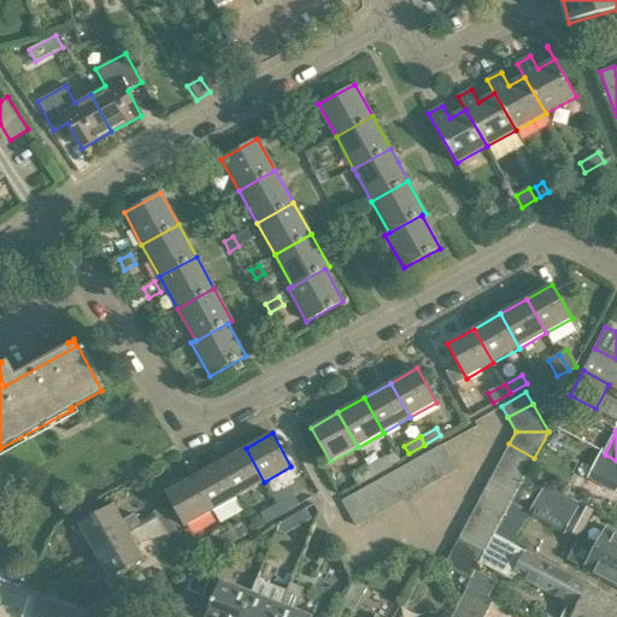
[(503,457),(528,470),(534,458),(509,444),(503,457)]
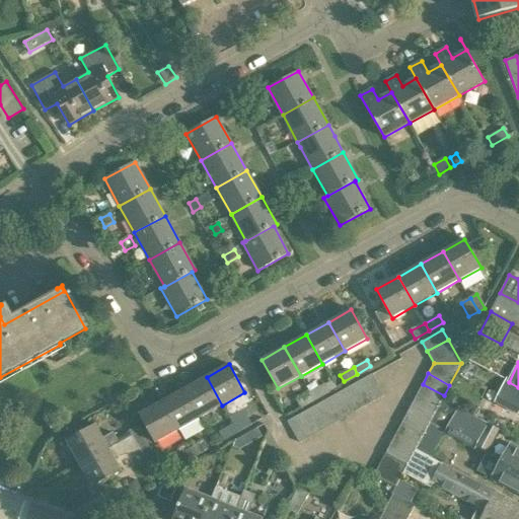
[(372,374),(361,380),(374,401),(384,395),(372,374)]
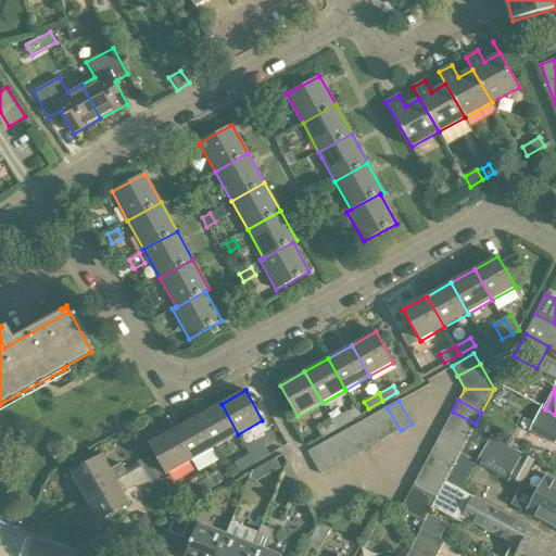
[(222,404),(198,417),(214,447),(238,434),(222,404)]
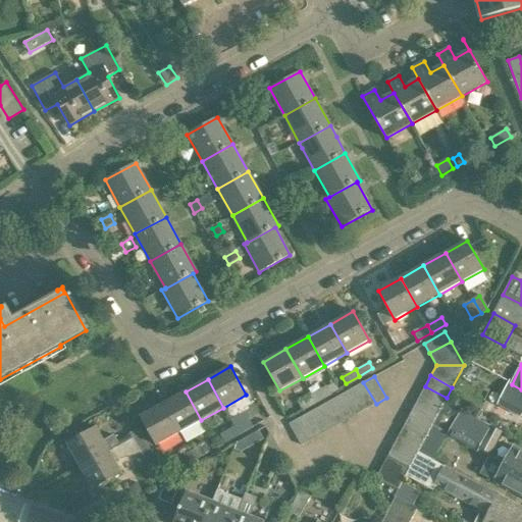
[(363,382),(353,388),(365,410),(376,404),(363,382)]
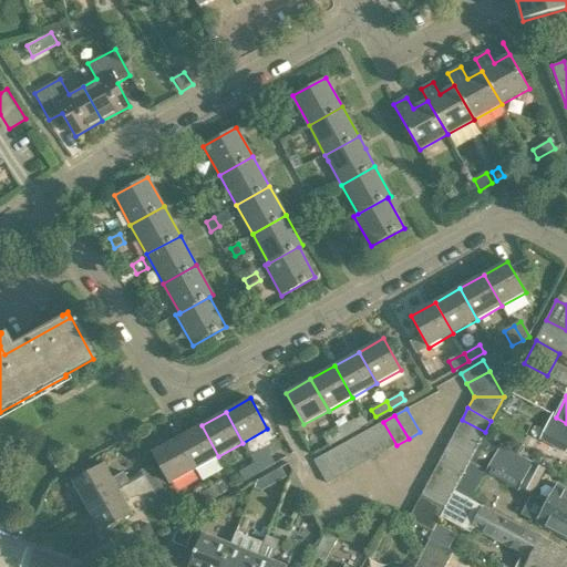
[(566,423),(556,418),(553,416),(539,442),(563,454),(565,450),(566,451),(566,423)]
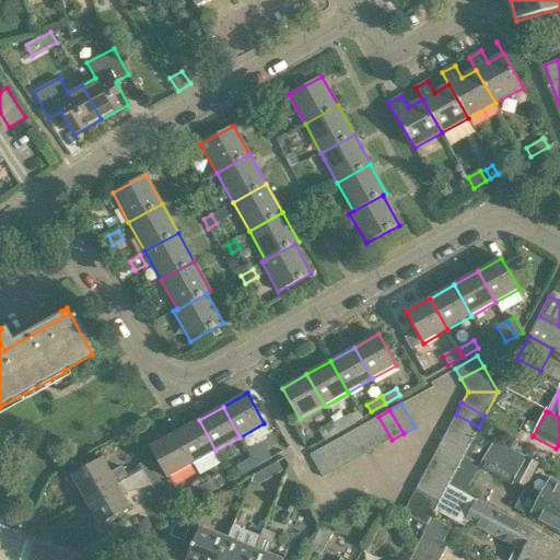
[(349,415),(334,422),(339,431),(353,422),(349,415)]
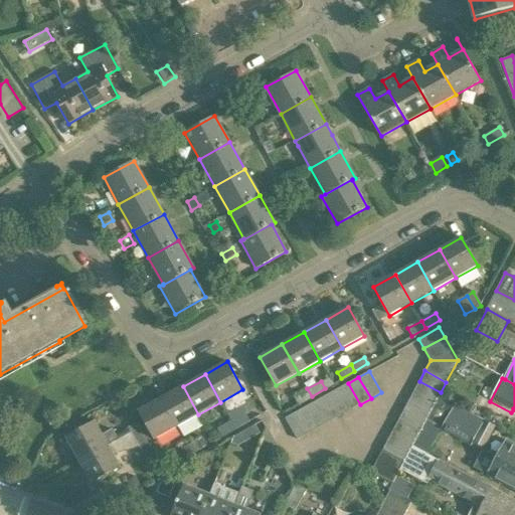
[(435,402),(439,395),(441,392),(419,381),(413,391),(435,402)]
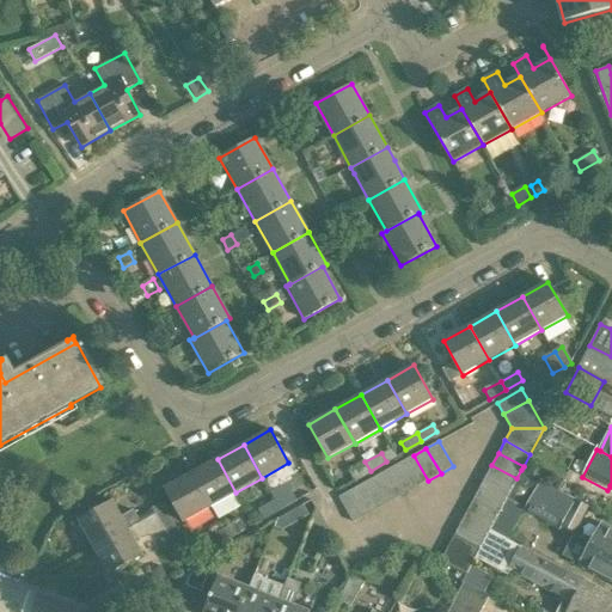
[(414,456),(402,461),(415,488),(428,481),(414,456)]
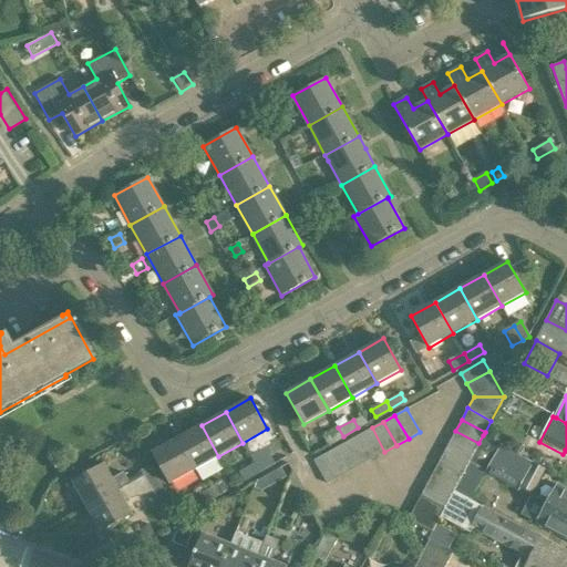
[(202,425),(177,439),(195,470),(218,456),(202,425)]
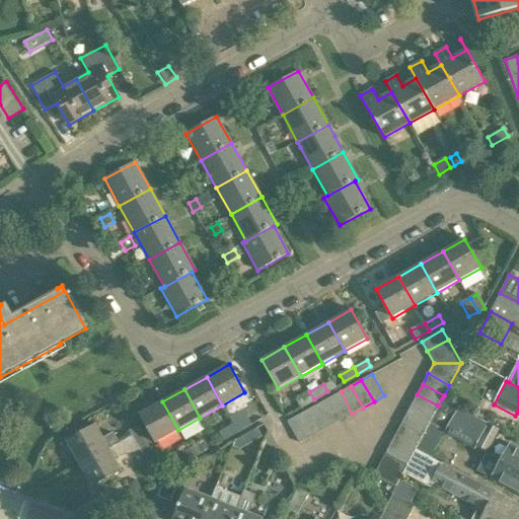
[(314,399),(309,391),(296,399),(301,406),(314,399)]
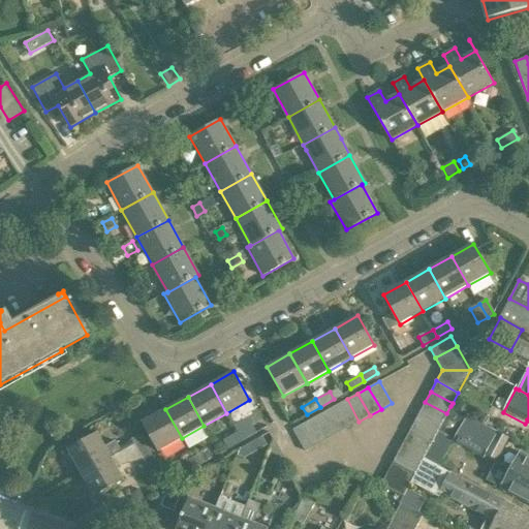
[(347,399),(336,405),(348,427),(359,422),(347,399)]
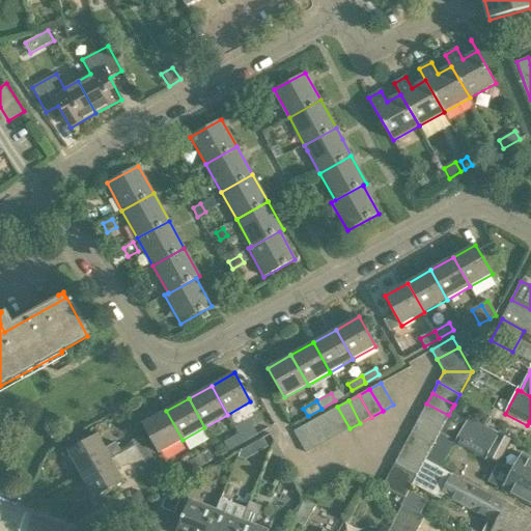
[(443,425),(448,415),(426,403),(421,414),(443,425)]
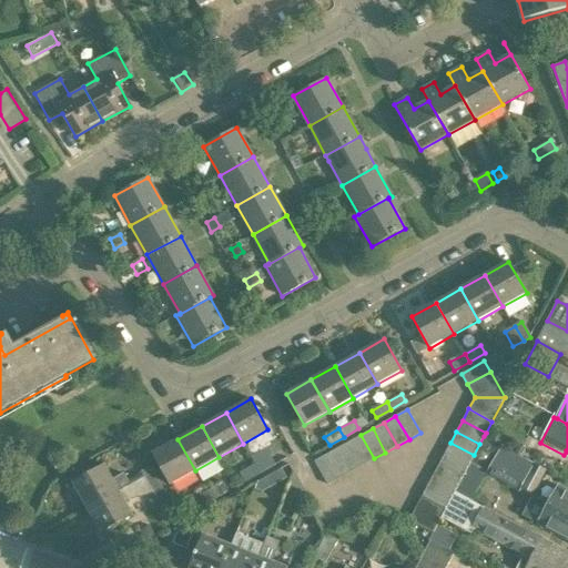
[(361,435),(350,442),(362,465),(374,458),(361,435)]
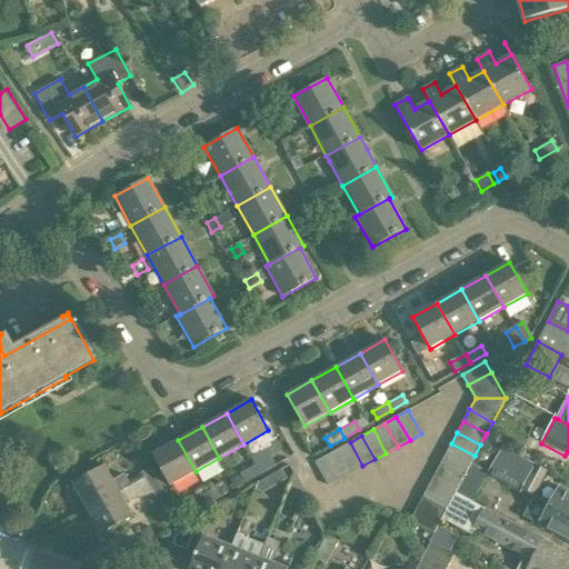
[(519,489),(520,488),(532,463),(485,437),(480,445),(475,456),(469,467),(486,475),(519,491),(519,489)]
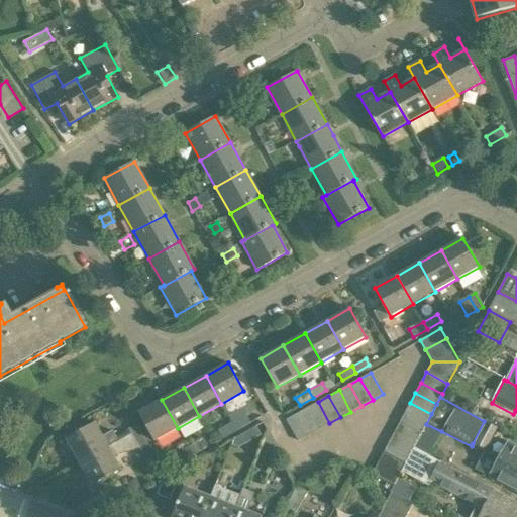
[(178,428),(162,400),(139,413),(154,440),(178,428)]
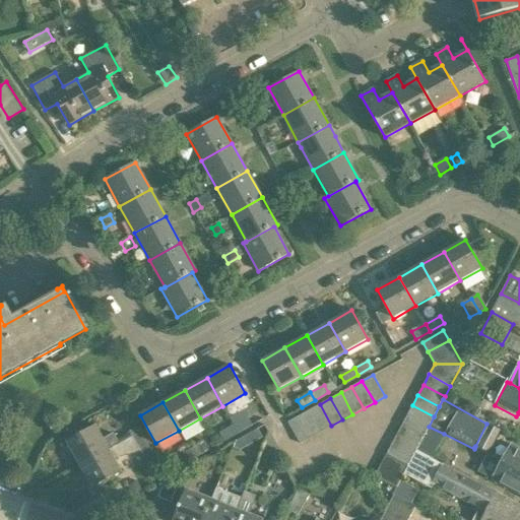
[(320,404),(309,410),(321,432),(331,426),(320,404)]
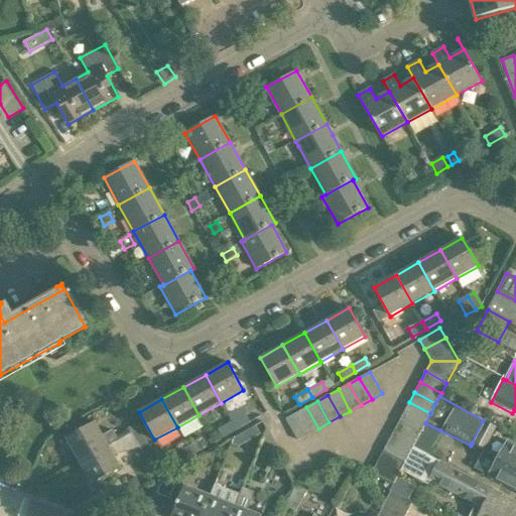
[(425,423),(430,413),(409,402),(404,412),(424,423),(425,423)]
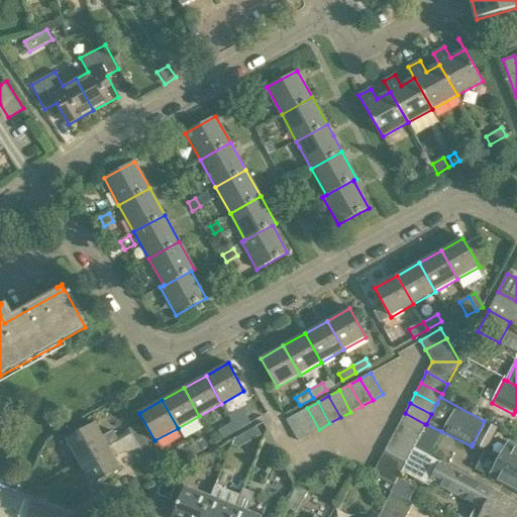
[(307,408),(296,414),(308,435),(319,429),(307,408)]
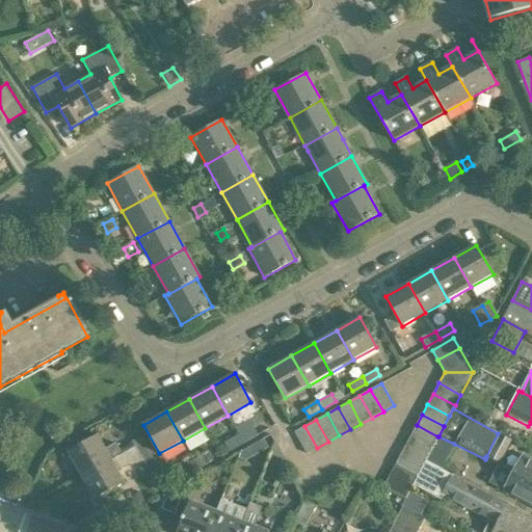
[(417,425),(410,435),(432,447),(437,436),(417,425)]
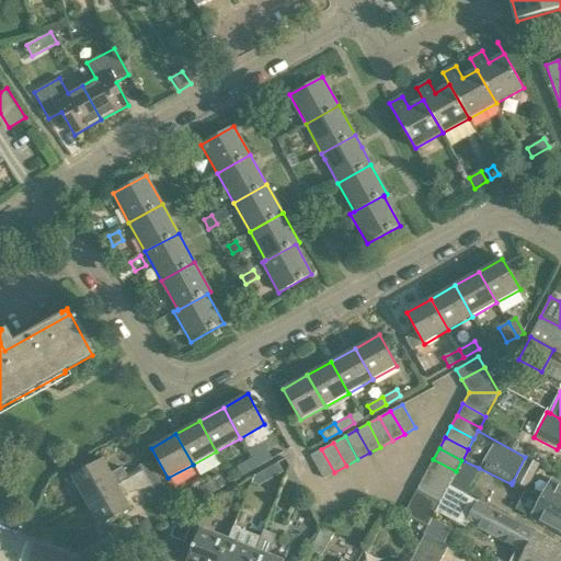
[(334,472),(321,449),(310,456),(323,479),(334,472)]
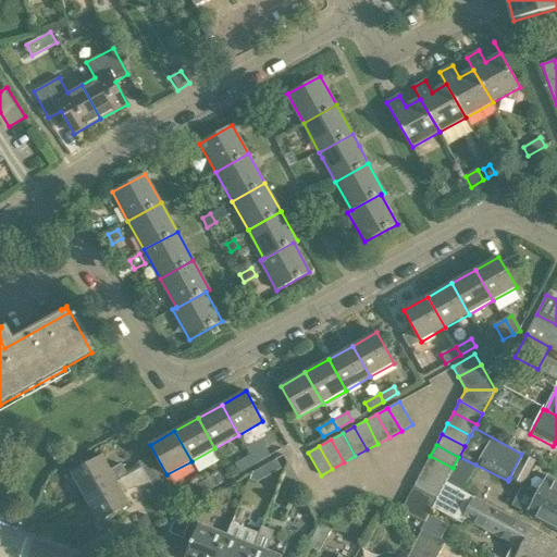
[(263,447),(249,455),(255,465),(269,456),(263,447)]
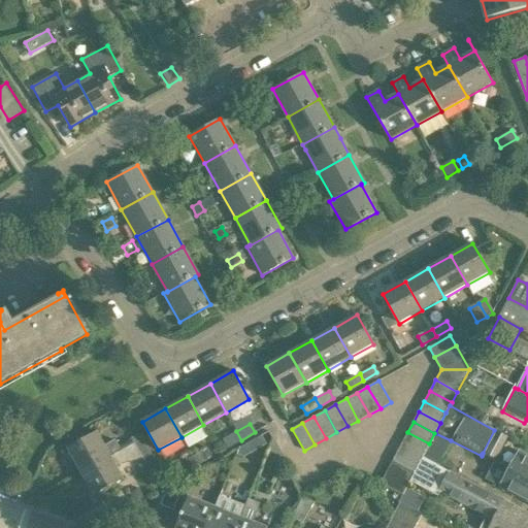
[(68,449),(80,472),(135,442),(140,452),(149,449),(139,433),(131,438),(133,441),(120,449),(116,440),(105,446),(97,432),(86,439),(79,428),(65,436),(71,448),(68,449)]
